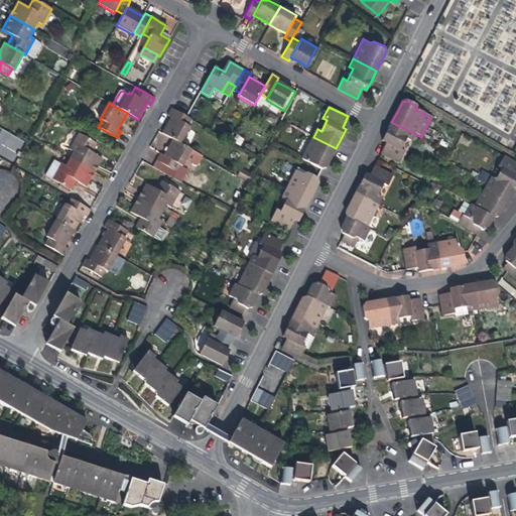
[(162,133),(173,139),(180,143),(189,127),(187,126),(191,119),(185,116),(171,108),(168,115),(171,117),(168,123),(162,133)]
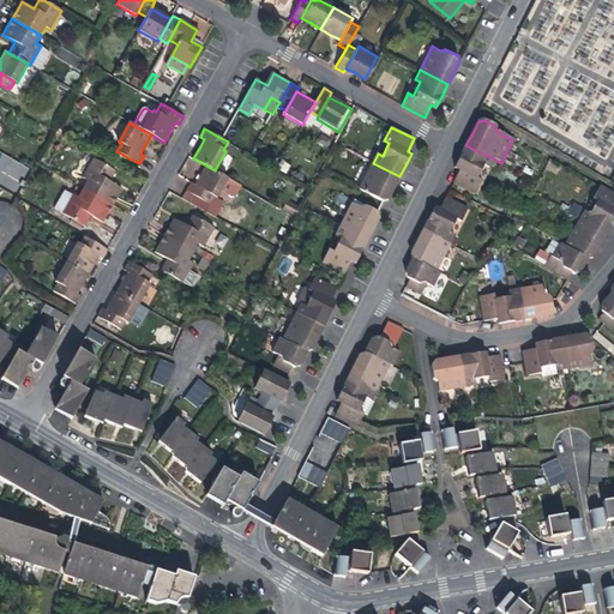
[(488,166),(492,158),(465,145),(459,157),(455,167),(459,169),(453,181),(475,192),(482,180),(477,178),(485,163),(488,166)]
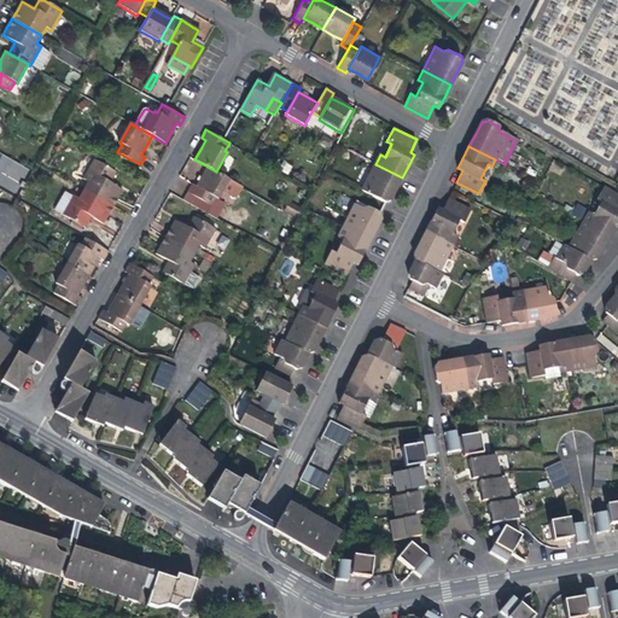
[(0,185),(16,192),(28,167),(0,155),(0,185)]
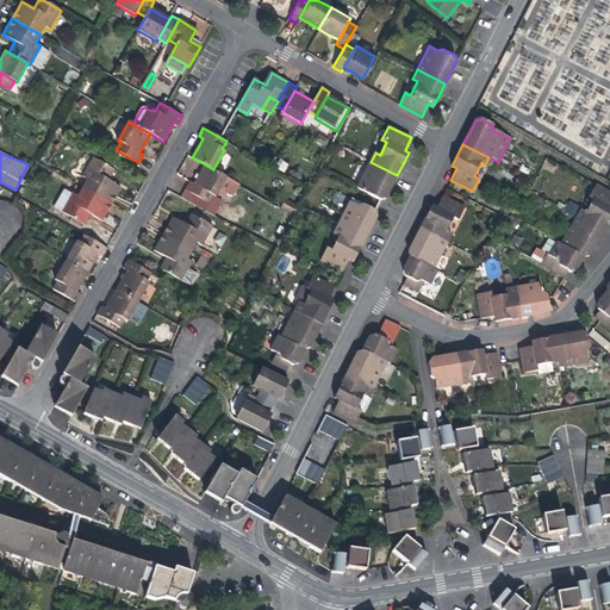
[(88,180),(83,188),(111,204),(117,194),(120,188),(109,181),(114,170),(93,159),(82,176),(88,180)]
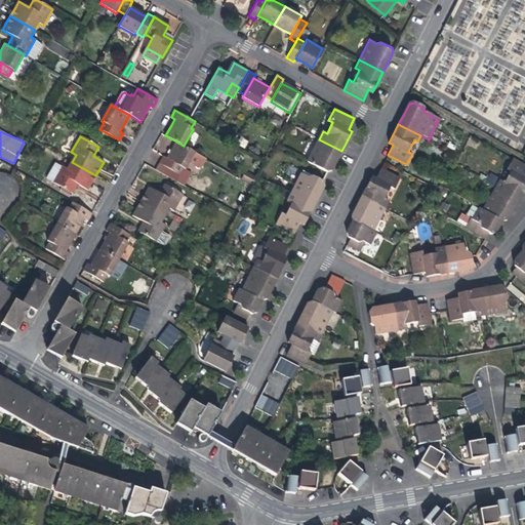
[(327,172),(331,171),(336,161),(341,151),(319,139),(307,162),(327,172)]
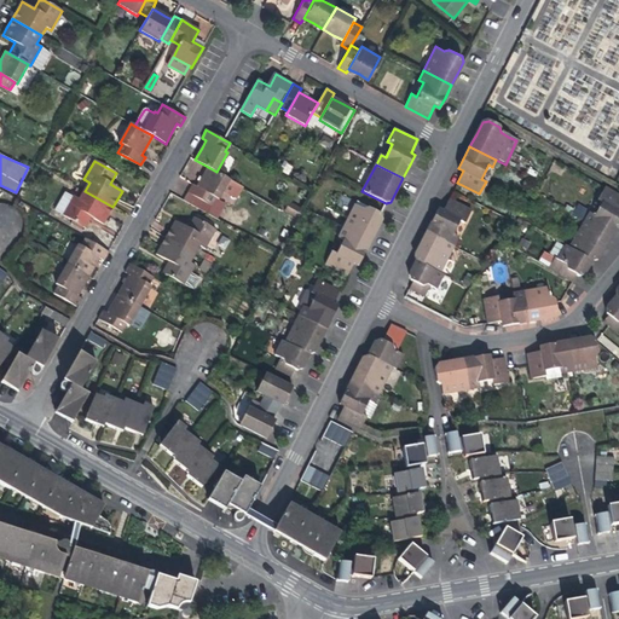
[(230,180),(217,172),(208,167),(201,179),(196,187),(192,184),(187,192),(210,206),(215,198),(218,200),(224,190),(230,180)]
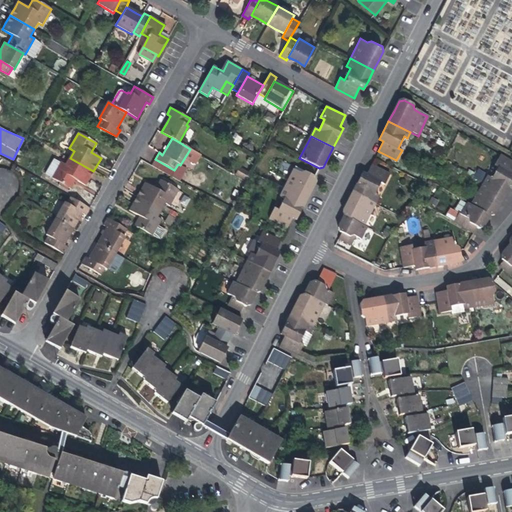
[(511,141),(506,138),(502,147),(509,151),(511,145),(511,141)]
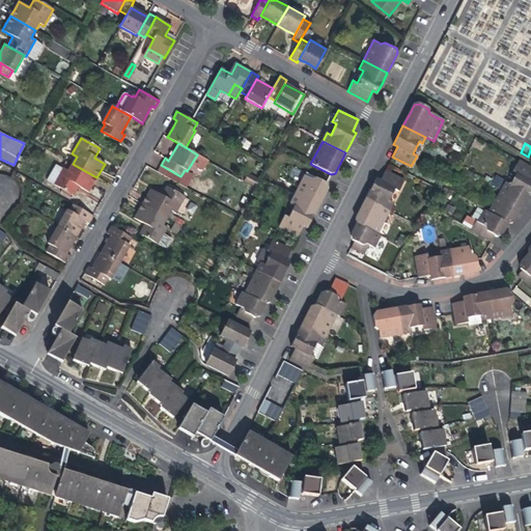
[(208,161),(197,155),(192,163),(203,170),(208,161)]
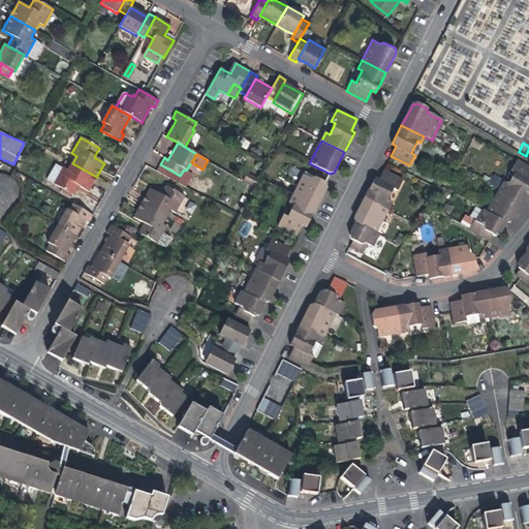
[(528,180),(528,167),(517,161),(510,170),(514,173),(507,184),(504,182),(500,189),(522,203),(528,190),(528,189),(528,181),(528,180)]
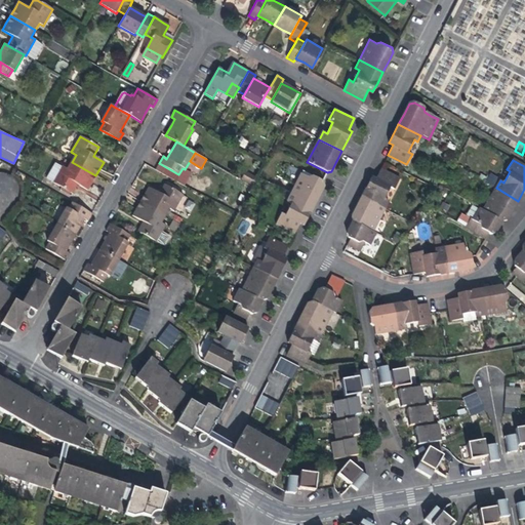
[(92,183),(95,175),(72,162),(68,168),(64,166),(54,183),(72,193),(77,184),(88,190),(92,183)]
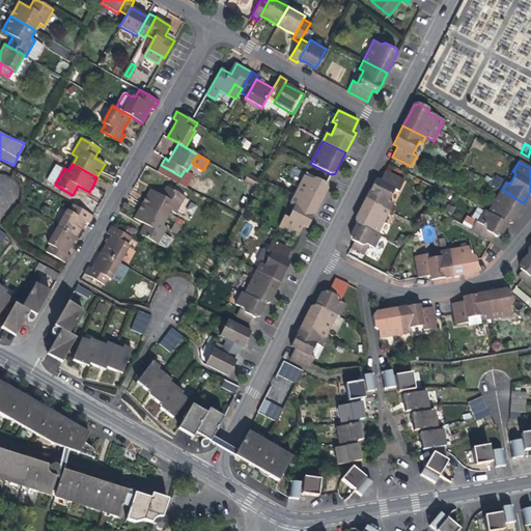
[(193,174),(187,171),(185,170),(180,176),(161,165),(157,171),(186,188),(193,174)]
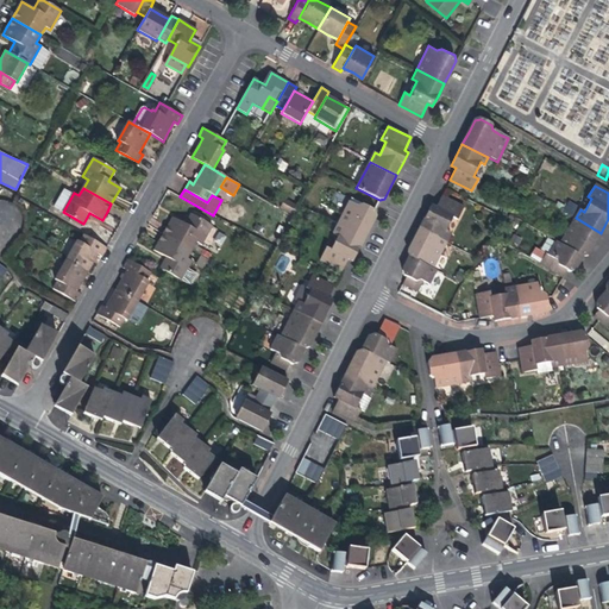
[(427,214),(419,228),(445,243),(451,232),(446,230),(453,217),(458,219),(464,206),(443,195),(435,207),(431,206),(427,214)]
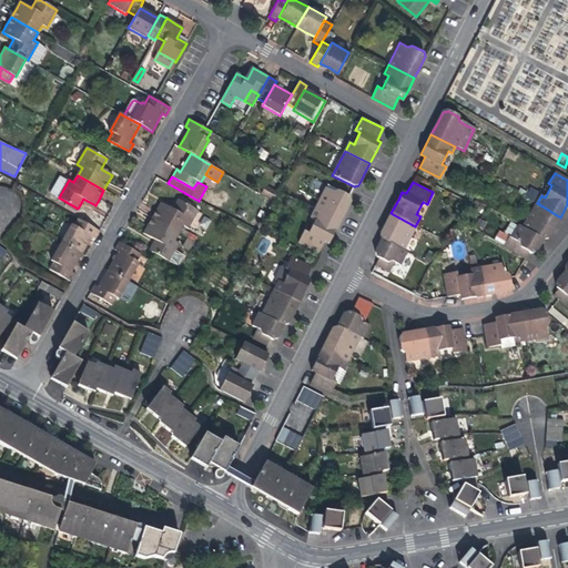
[(526,198),(533,201),(538,191),(531,188),(526,198)]
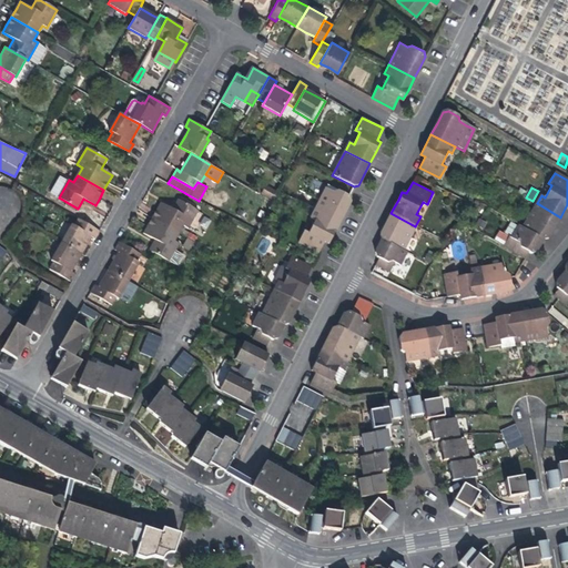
[(326,189),(315,210),(341,222),(346,211),(351,201),(348,196),(337,191),(334,193),(326,189)]
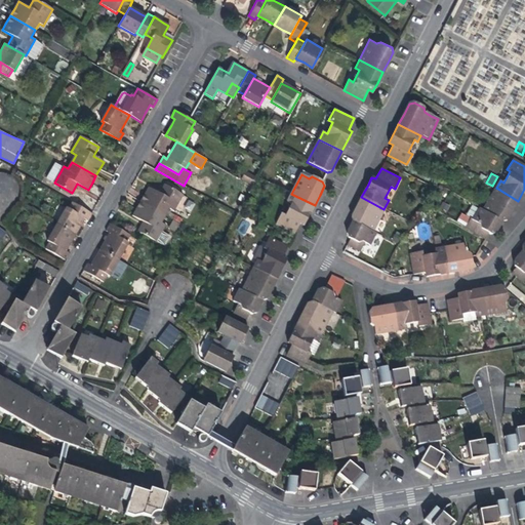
[(146,192),(140,201),(165,215),(169,208),(173,210),(183,194),(165,184),(160,193),(149,187),(146,192)]
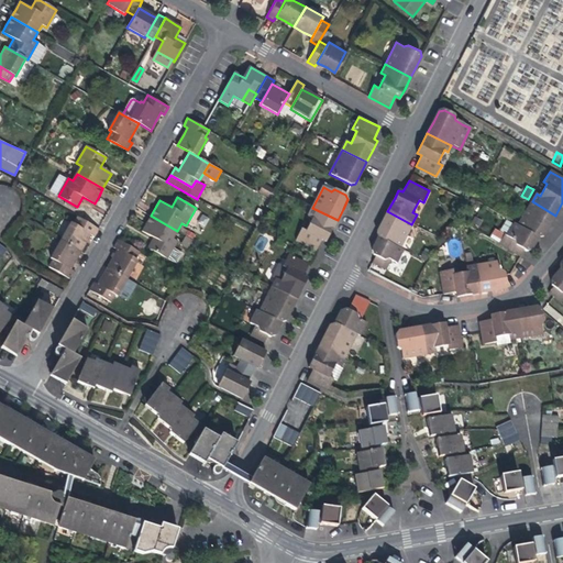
[(532,201),(518,225),(539,238),(543,236),(549,225),(555,216),(532,201)]
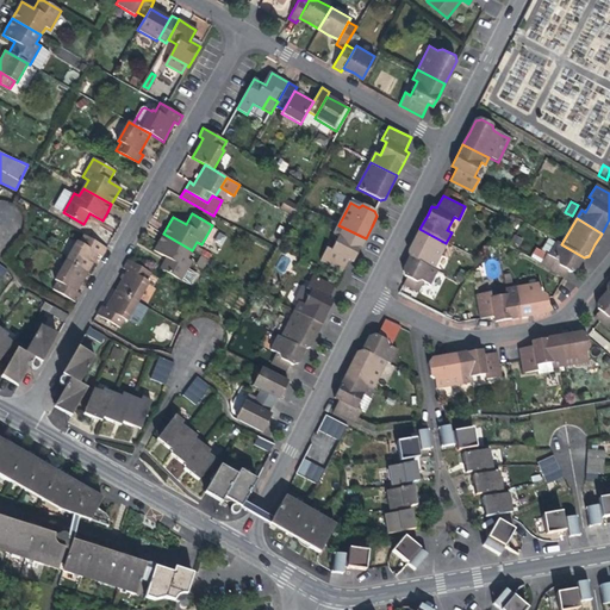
[(321,260),(343,272),(349,260),(354,262),(360,250),(366,238),(338,225),(334,235),(337,237),(331,250),(327,248),(321,260)]
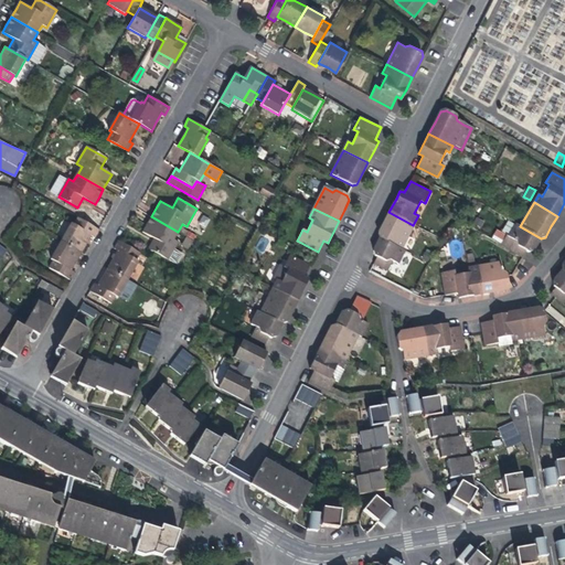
[(401,249),(413,225),(388,212),(383,223),(379,232),(380,238),(401,249)]
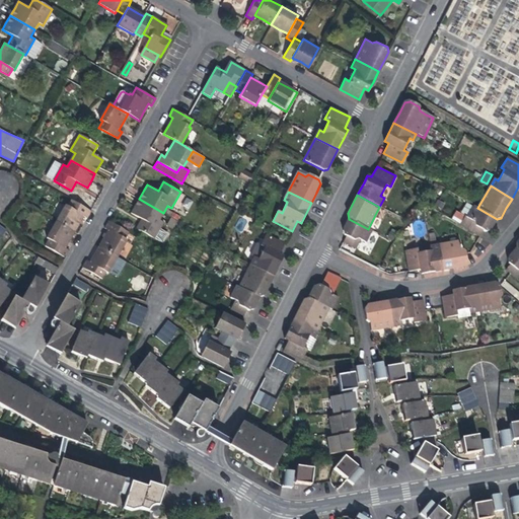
[(181,206),(189,209),(193,201),(187,198),(181,206)]
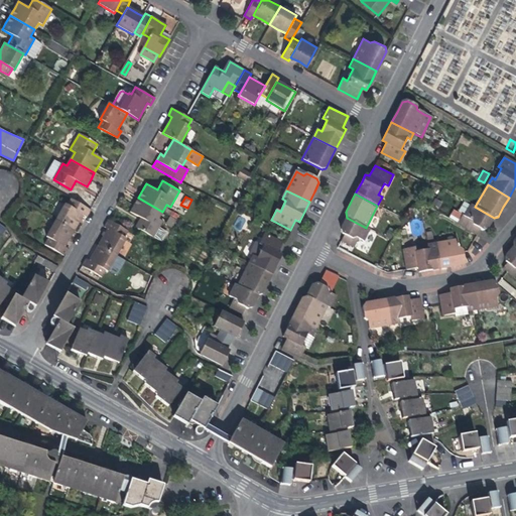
[(158,218),(162,212),(138,198),(133,206),(130,212),(141,218),(136,227),(153,237),(162,221),(158,218)]
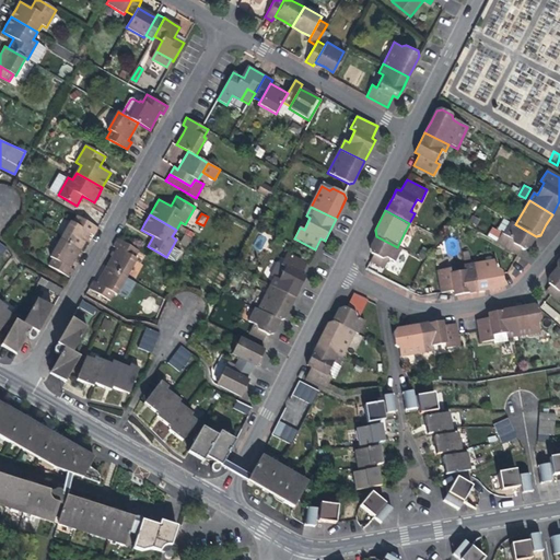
[(71,222),(61,238),(81,251),(86,240),(91,233),(94,235),(98,228),(78,216),(73,223),(71,222)]
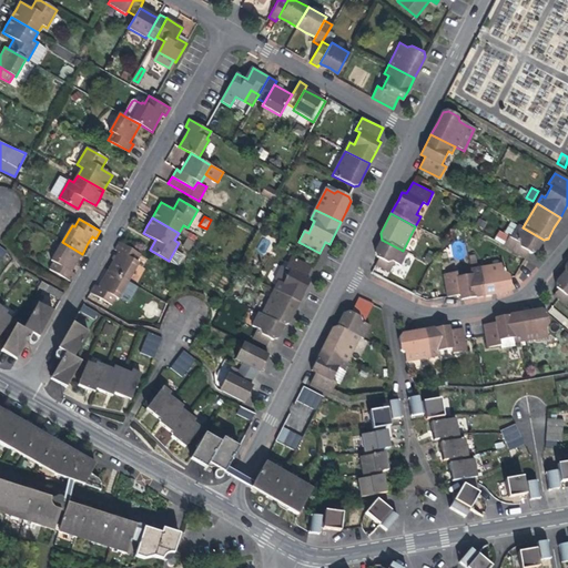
[(540,246),(544,240),(523,227),(511,221),(505,234),(509,236),(504,246),(525,260),(529,253),(530,253),(537,252),(540,246)]
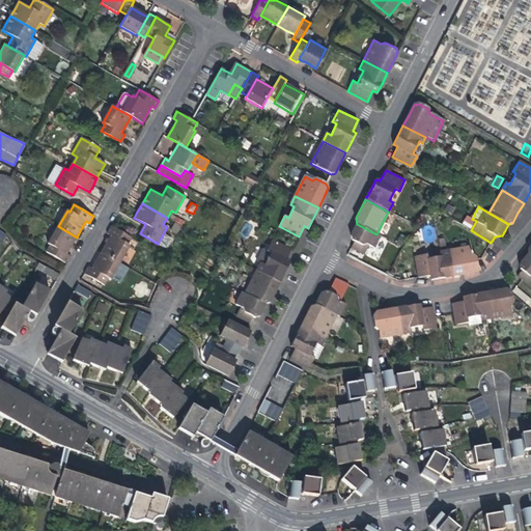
[(476,221),(472,219),(467,228),(471,230),(476,221)]
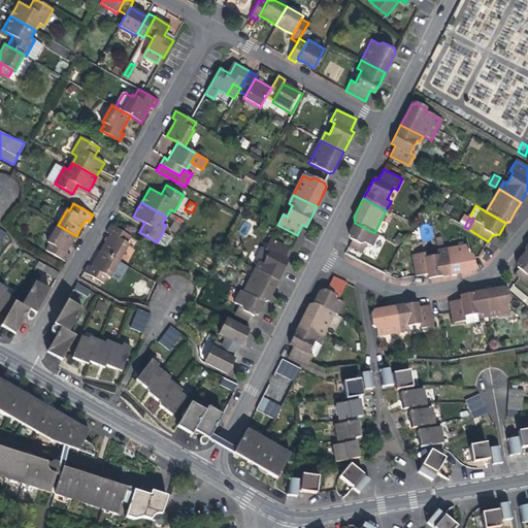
[(179,234),(184,227),(174,222),(170,229),(179,234)]
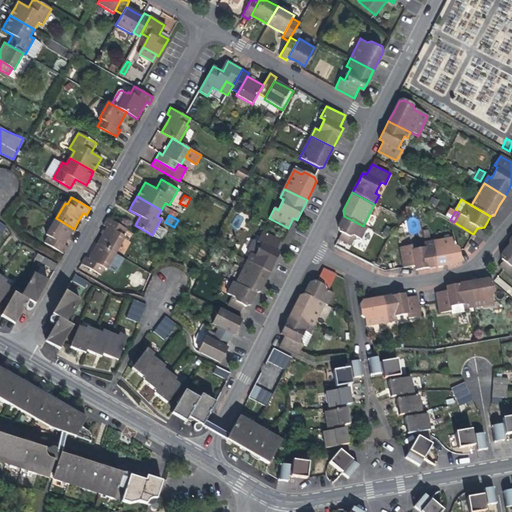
[(366,228),(363,226),(344,216),(341,221),(338,226),(339,231),(341,232),(338,238),(351,245),(356,236),(361,238),(366,228)]
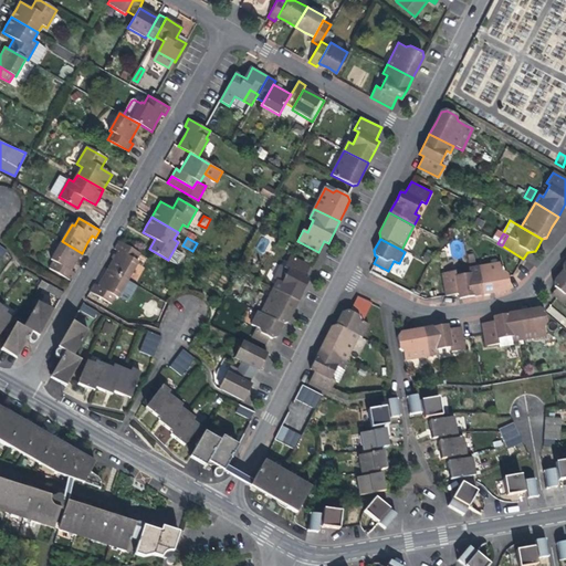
[(76,262),(82,253),(62,241),(51,260),(54,261),(50,269),(71,281),(75,273),(71,271),(76,262)]
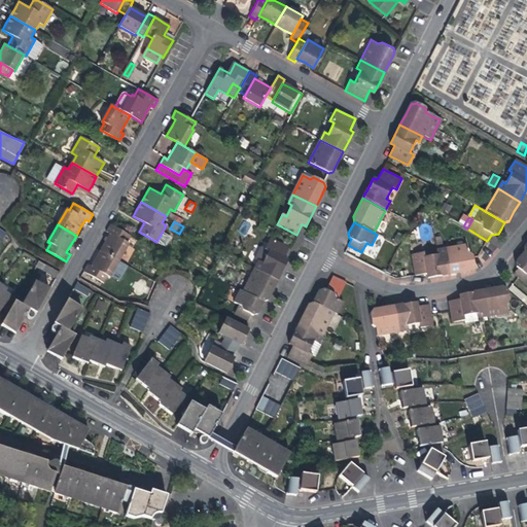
[(106,241),(101,250),(119,260),(129,244),(126,242),(130,236),(110,224),(106,232),(110,234),(106,241)]
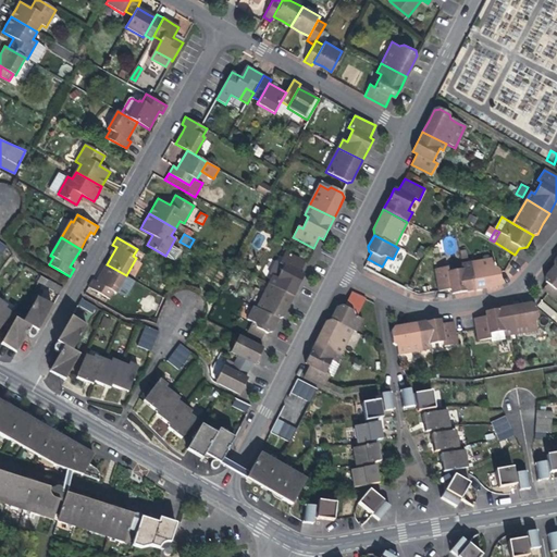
[(273,275),(269,284),(294,297),(299,285),(305,275),(300,273),(306,262),(285,252),(280,263),(276,261),(270,273),(273,275)]
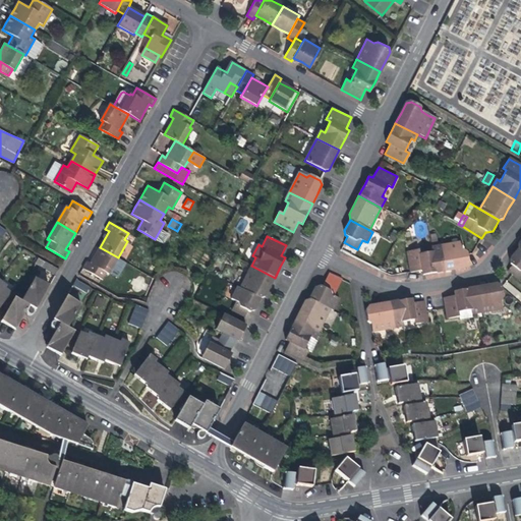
[(462,243),(440,246),(444,271),(456,269),(466,268),(468,265),(467,252),(463,249),(462,243)]
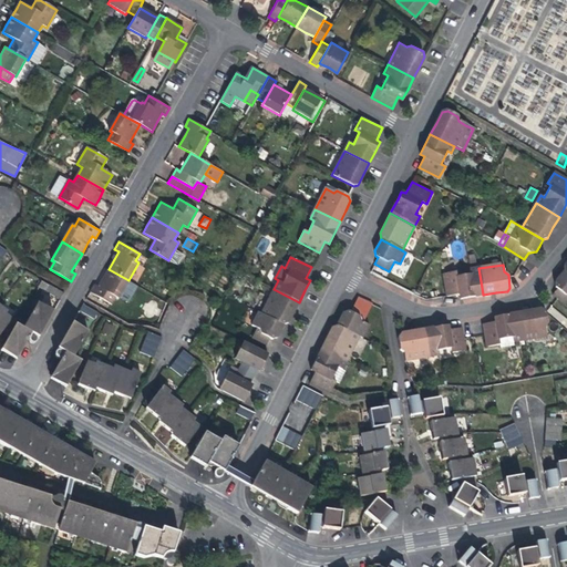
[(442,275),(445,297),(460,295),(460,299),(471,297),(483,295),(478,268),(468,269),(470,274),(456,276),(455,272),(442,275)]
